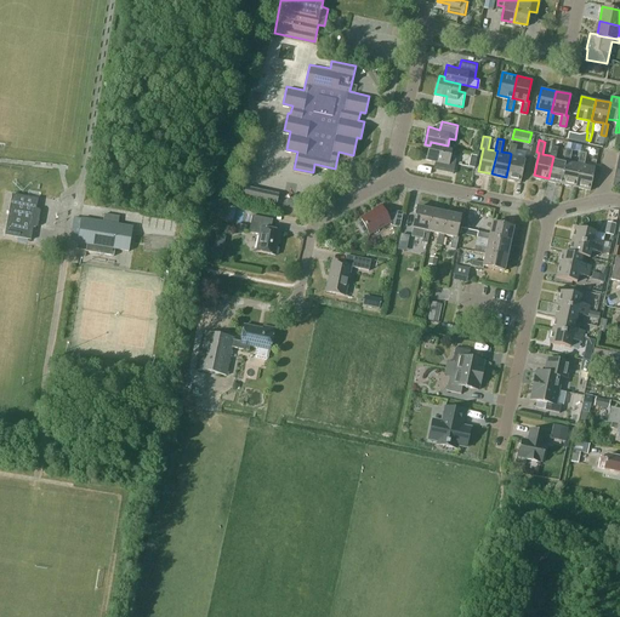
[(454,147),(448,146),(431,142),(430,146),(427,158),(439,160),(438,167),(454,171),(458,158),(451,156),(454,147)]
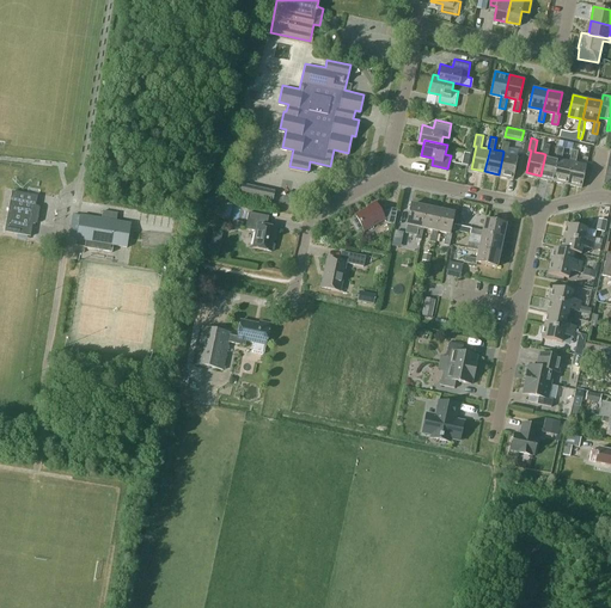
[(505,140),(502,151),(503,152),(499,174),(513,177),(518,154),(508,152),(511,141),(505,140)]
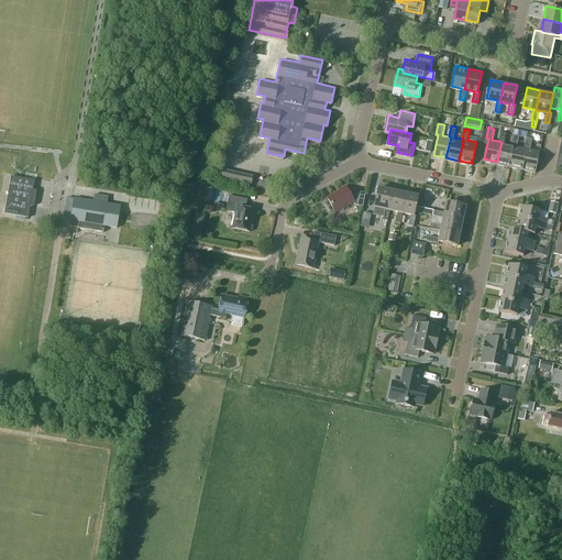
[(500,130),(498,141),(502,142),(497,162),(509,165),(514,144),(511,144),(504,142),(507,131),(500,130)]
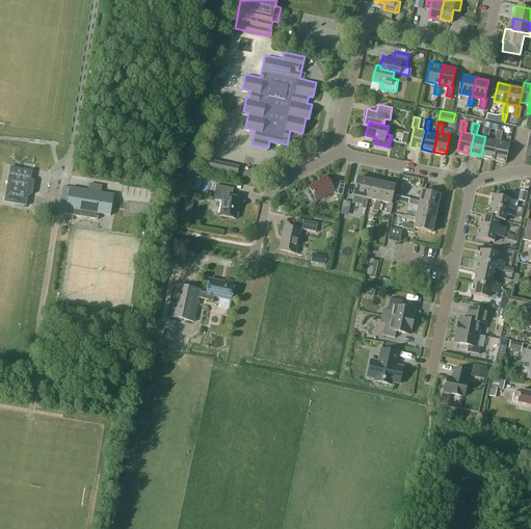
[(481,156),(494,158),(498,139),(495,138),(488,137),(490,127),(485,126),(483,136),(485,136),(481,156)]
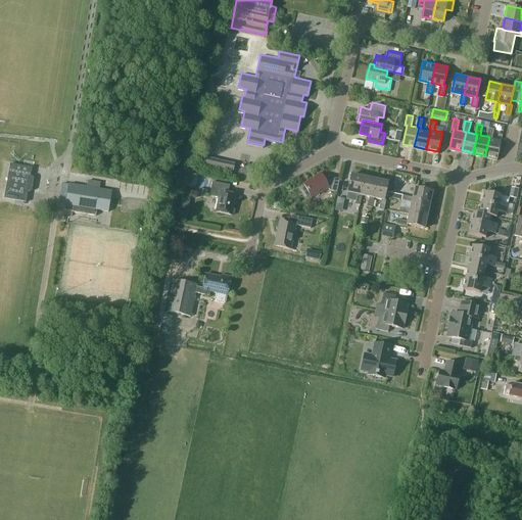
[(489,126),(486,136),(489,137),(485,155),(497,158),(502,140),(492,137),(494,127),(489,126)]
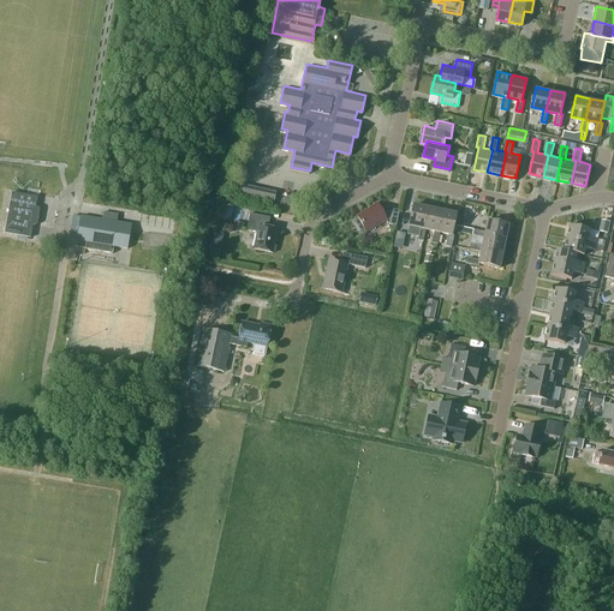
[(249,181),(246,190),(279,199),(281,191),(249,181)]
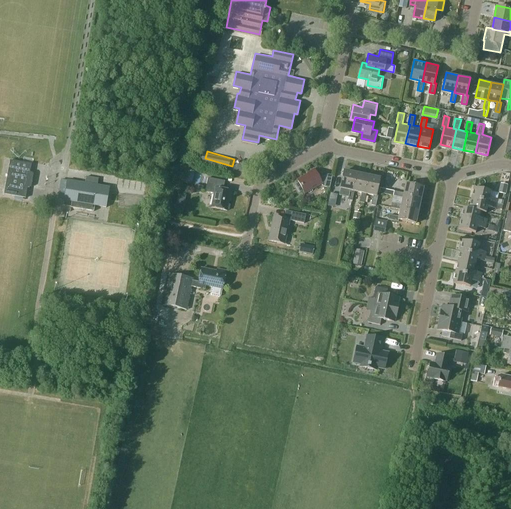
[(5,191),(26,195),(28,185),(30,185),(32,184),(34,172),(32,170),(31,170),(32,161),(11,157),(5,191)]
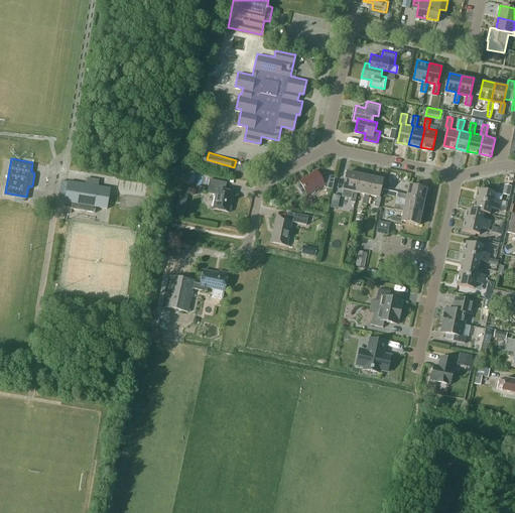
[(316,168),(309,171),(310,173),(299,179),(301,181),(298,183),(297,184),(301,190),(302,191),(305,189),(307,193),(325,182),(328,181),(327,185),(333,186),(336,174),(329,173),(329,174),(322,177),(316,168)]
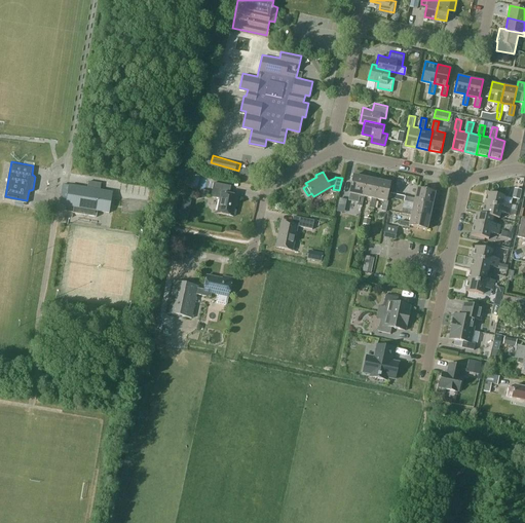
[(363,203),(365,194),(363,193),(367,176),(354,173),(350,191),(360,193),(358,202),(363,203)]
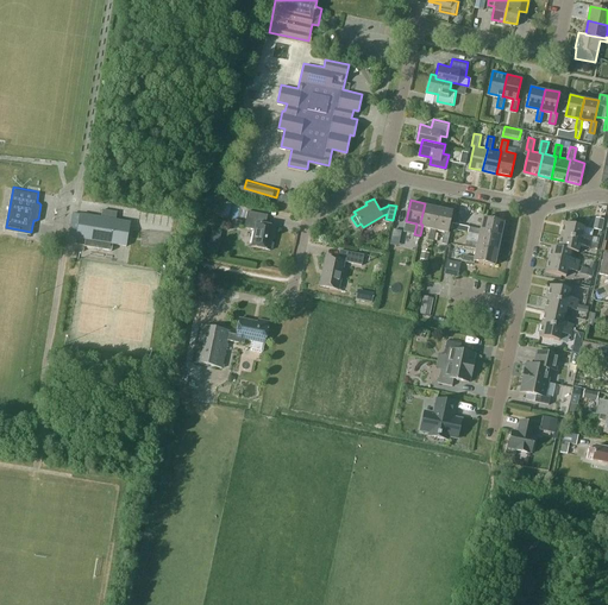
[(439,206),(425,203),(420,224),(422,225),(431,226),(428,238),(434,239),(437,227),(434,227),(439,206)]
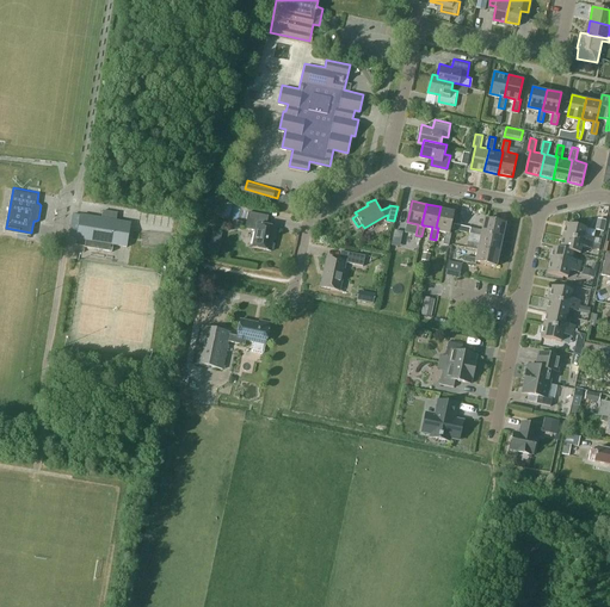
[(436,228),(438,228),(447,230),(444,241),(450,242),(453,230),(450,230),(455,210),(441,206),(436,228)]
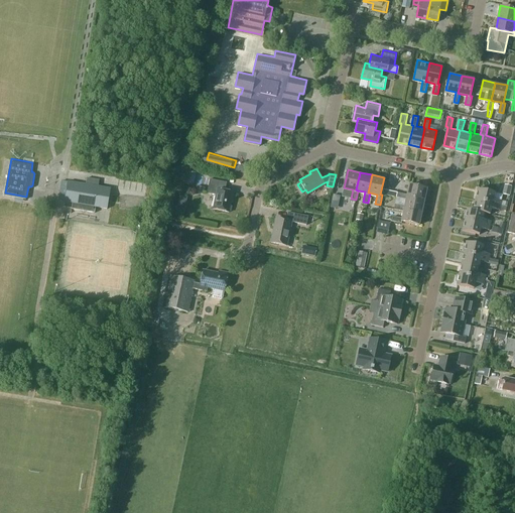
[(87,176),(86,182),(99,184),(100,178),(87,176)]
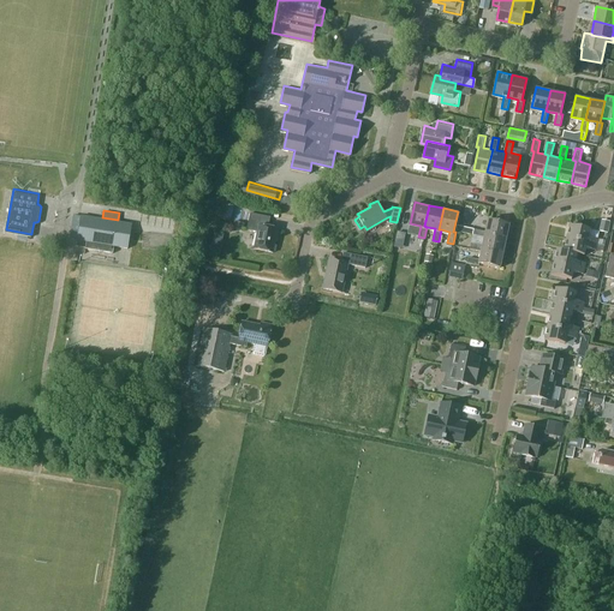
[(274,250),(279,227),(269,226),(270,215),(250,210),(248,228),(258,229),(255,246),(274,250)]
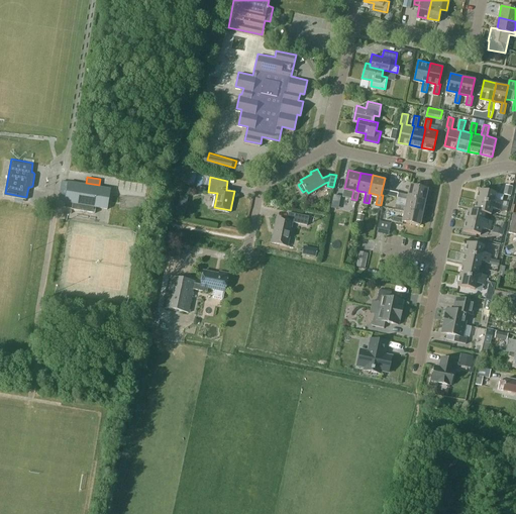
[(68,180),(65,200),(73,201),(72,207),(95,211),(96,205),(100,185),(68,180)]
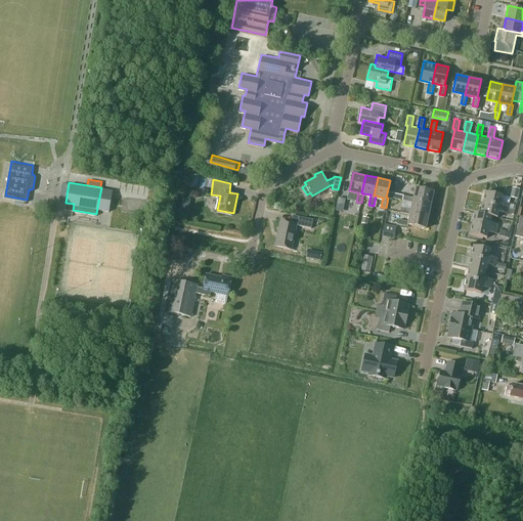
[(518,197),(520,186),(513,185),(511,194),(518,197)]
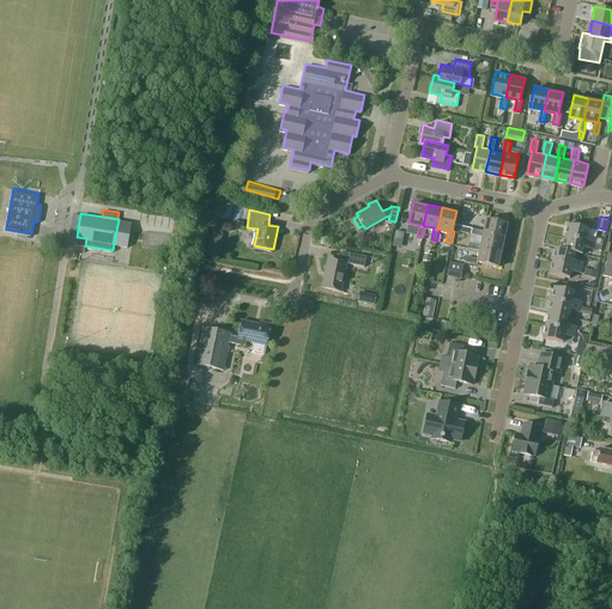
[(454,229),(483,235),(484,232),(504,236),(508,221),(486,218),(484,229),(455,223),(454,229)]
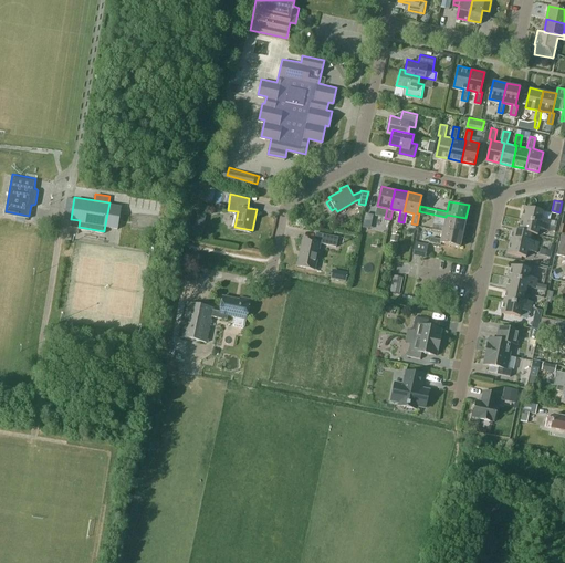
[(122,205),(110,202),(105,225),(118,227),(122,205)]
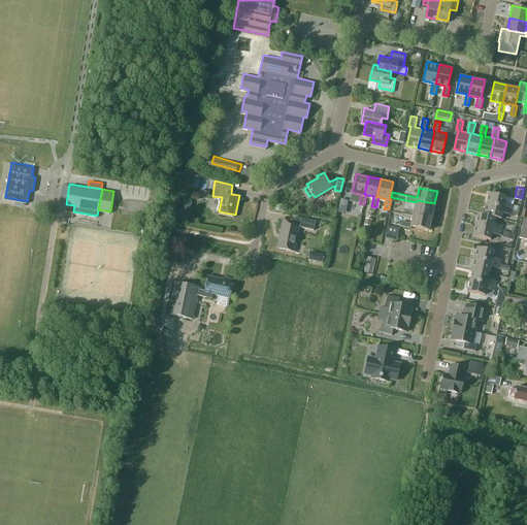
[(488,202),(514,208),(515,203),(506,201),(507,195),(490,191),(488,202)]
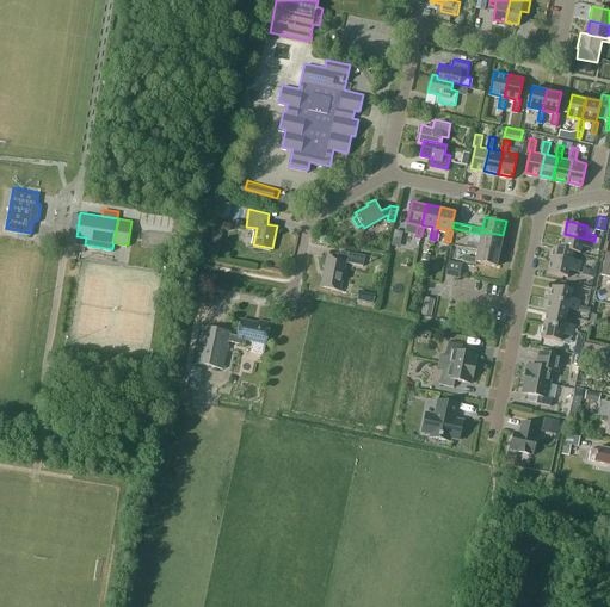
[(468,245),(478,247),(479,245),(500,249),(503,235),(482,231),(481,234),(480,242),(468,240),(468,245)]
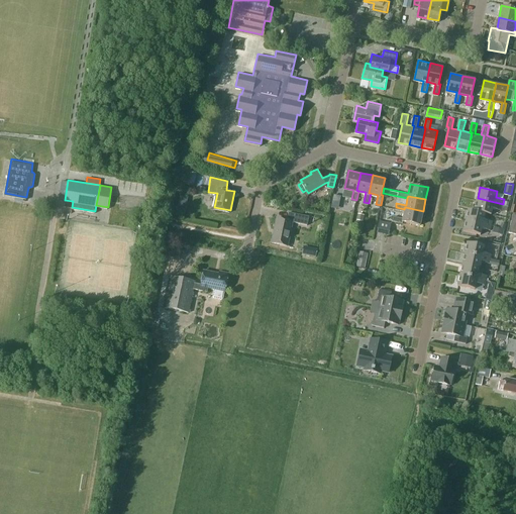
[(478,198),(475,208),(475,209),(487,211),(492,213),(494,207),(502,208),(503,204),(478,198)]
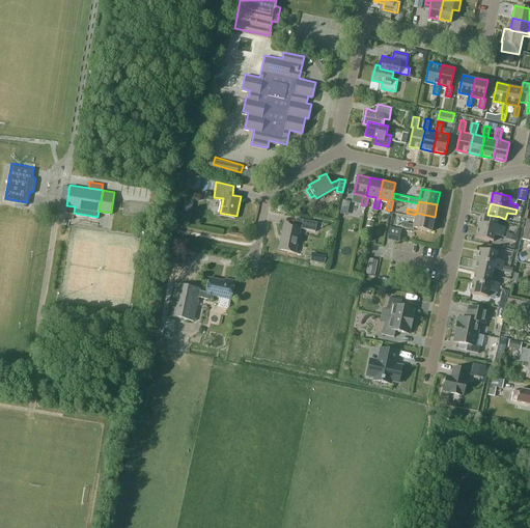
[(431,229),(435,217),(416,213),(415,215),(414,222),(405,221),(403,225),(414,227),(414,226),(431,229)]
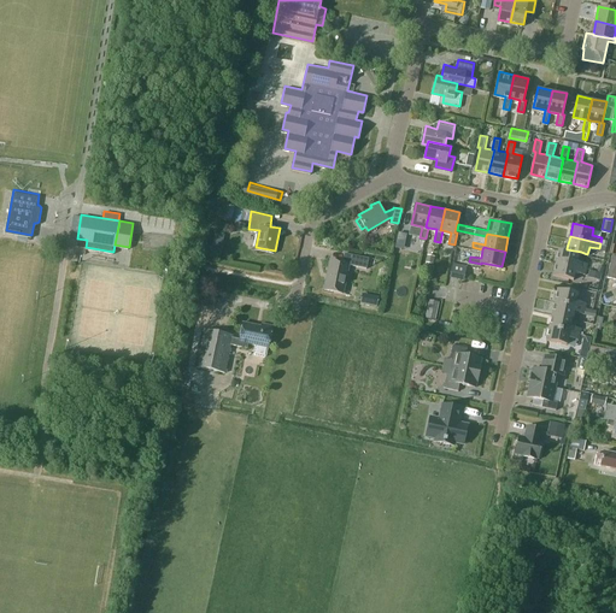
[(557,260),(588,267),(590,261),(579,259),(581,252),(567,249),(567,248),(561,247),(557,260)]
